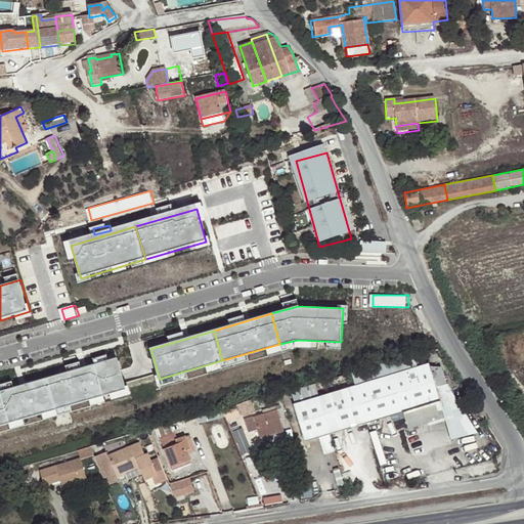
[(46,378),(55,407),(126,387),(117,356),(46,378)]
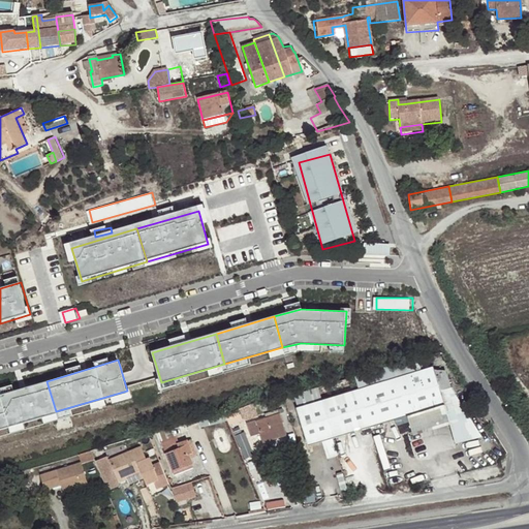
[(407,416),(445,406),(434,369),(397,379),(407,416)]
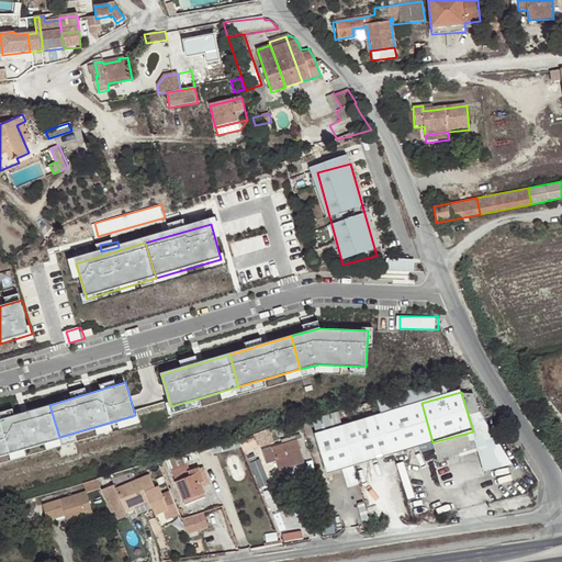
[(433,442),(422,403),(382,415),(393,454),(433,442)]
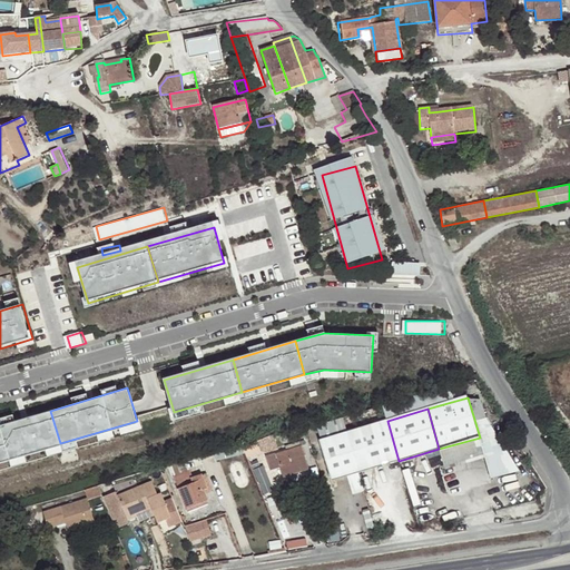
[(50,411),(0,425),(0,461),(60,443),(50,411)]
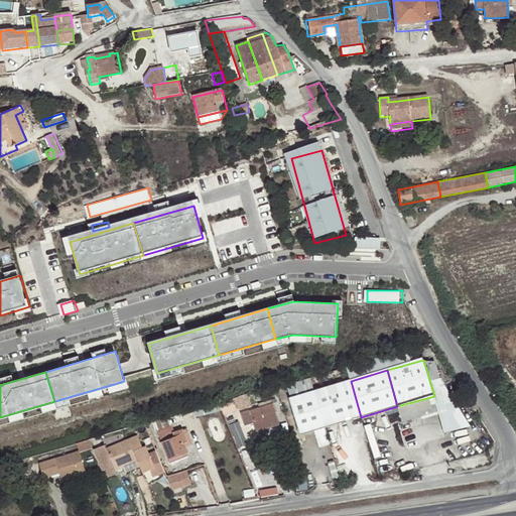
[(292,393),(315,388),(312,379),(290,384),(292,393)]
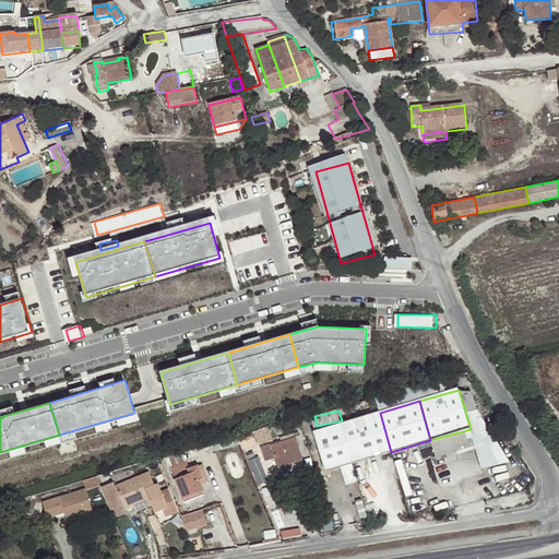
[(391,452),(380,413),(341,424),(352,463),(391,452)]
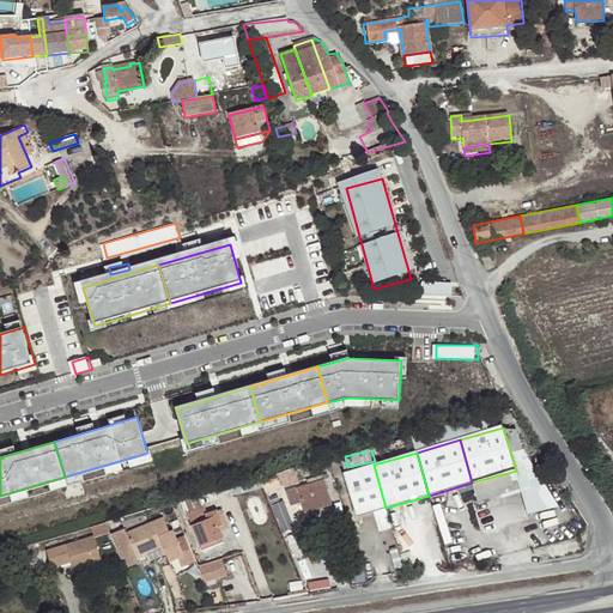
[(357,516),(386,508),(374,465),(344,473),(357,516)]
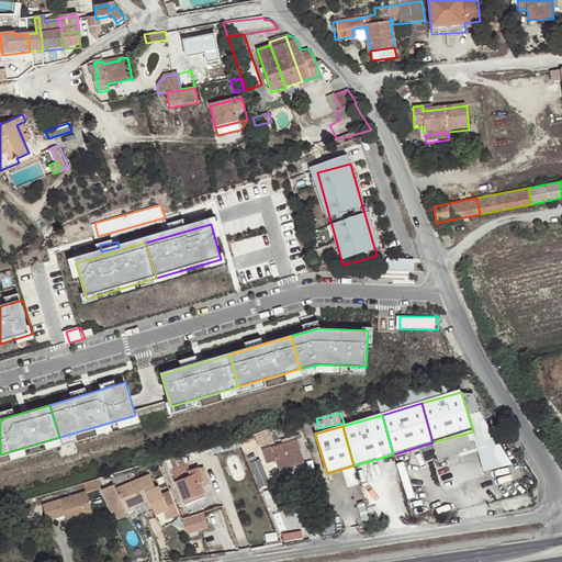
[(243,447),(239,439),(212,447),(214,454),(243,447)]
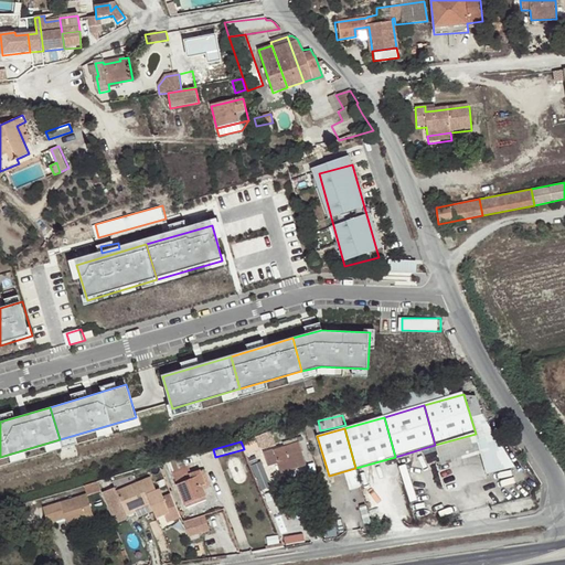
[(306,464),(298,441),(262,454),(267,467),(278,462),(281,470),(306,464)]
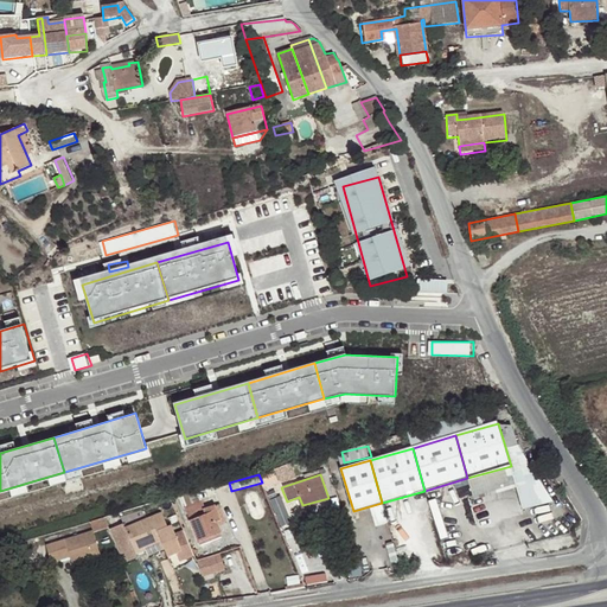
[(180,494),(185,508),(202,502),(197,491),(180,494)]
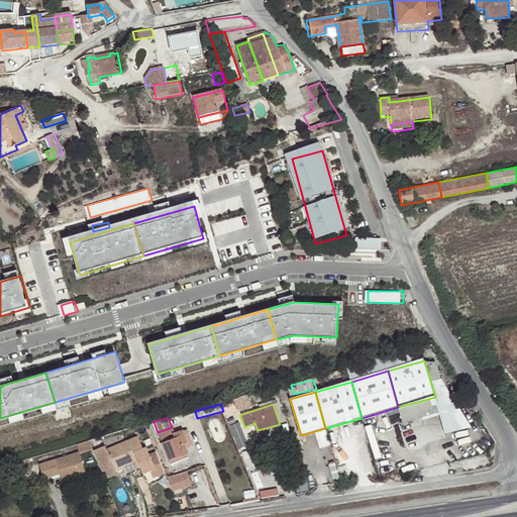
[(172,427),(158,432),(170,460),(189,453),(186,446),(185,443),(188,442),(183,430),(174,434),(172,427)]
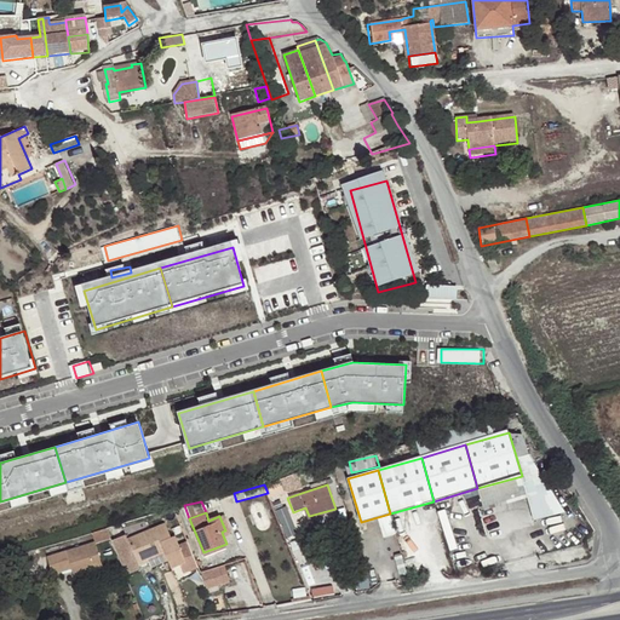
[(225,515),(219,516),(225,530),(222,532),(223,535),(231,532),(225,515)]
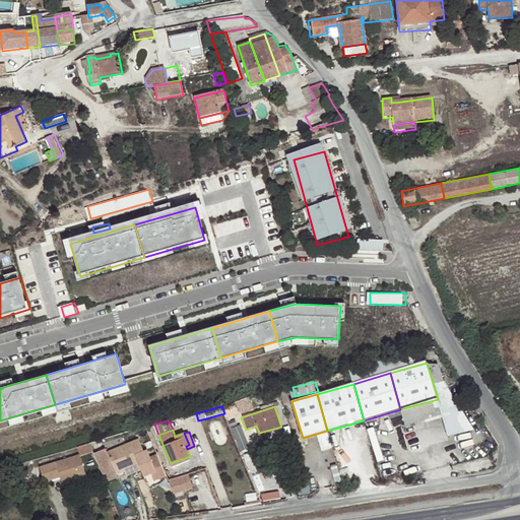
[(135,455),(144,451),(138,439),(108,452),(116,474),(125,470),(125,469),(138,463),(135,455)]
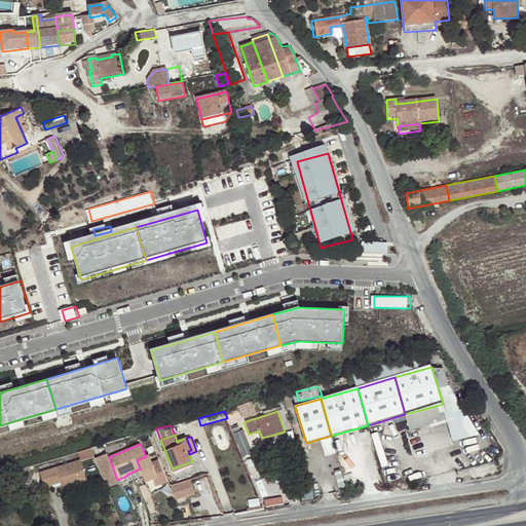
[(83,458),(96,456),(94,448),(81,450),(83,458)]
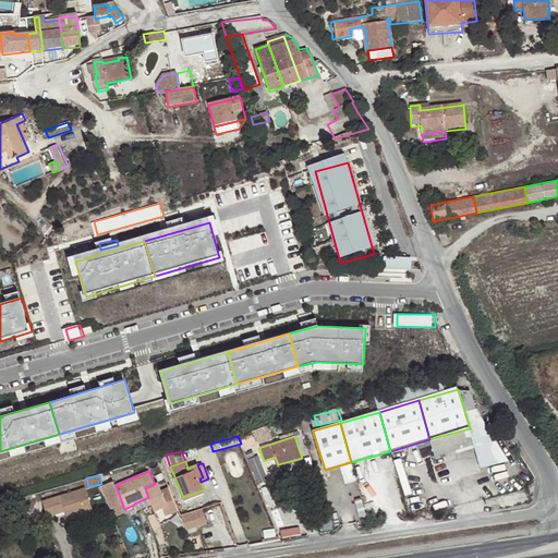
[(155,484),(145,488),(148,497),(152,505),(155,512),(162,509),(168,507),(171,514),(179,511),(169,488),(161,490),(158,483),(155,484)]
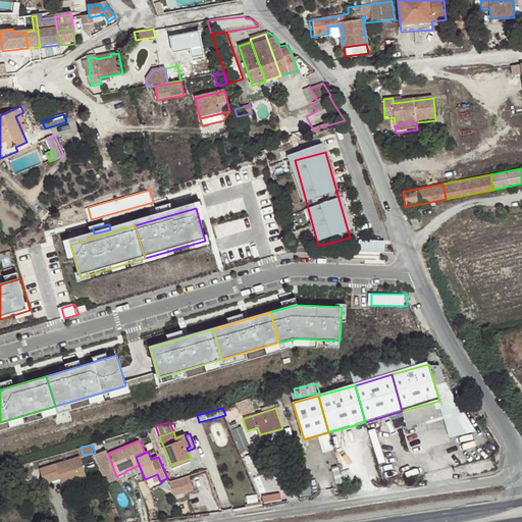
[(45,483),(53,481),(51,473),(59,471),(61,479),(63,484),(87,477),(81,456),(41,469),(45,483)]
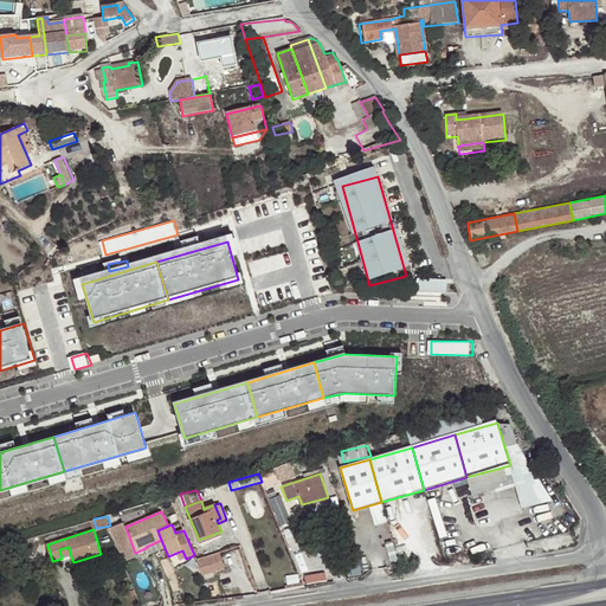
[(221,532),(199,540),(200,545),(223,536),(221,532)]
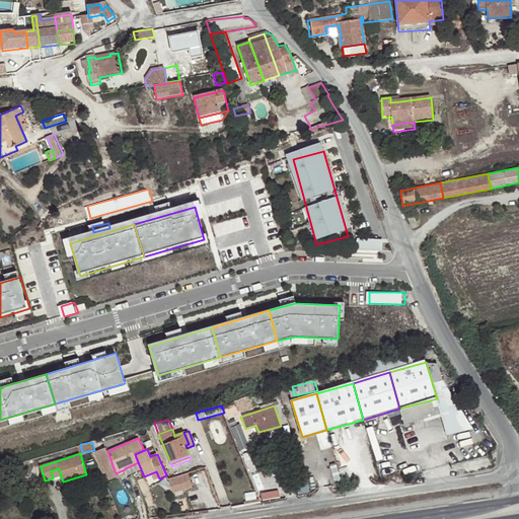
[(128,475),(141,469),(138,462),(125,468),(125,469),(128,475)]
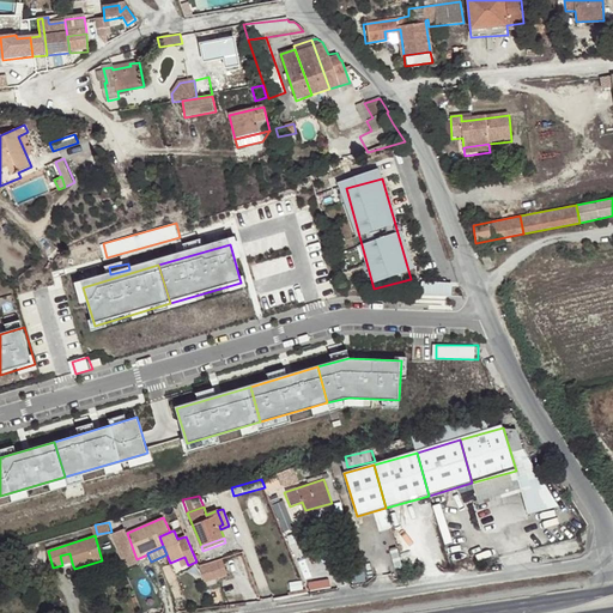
[(60,556),(62,565),(72,563),(70,553),(60,556)]
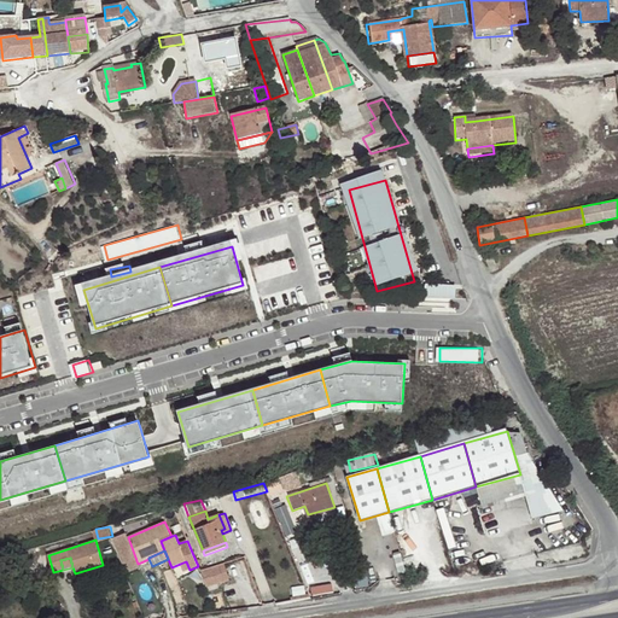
[(180,564),(184,572),(190,570),(186,561),(180,564)]
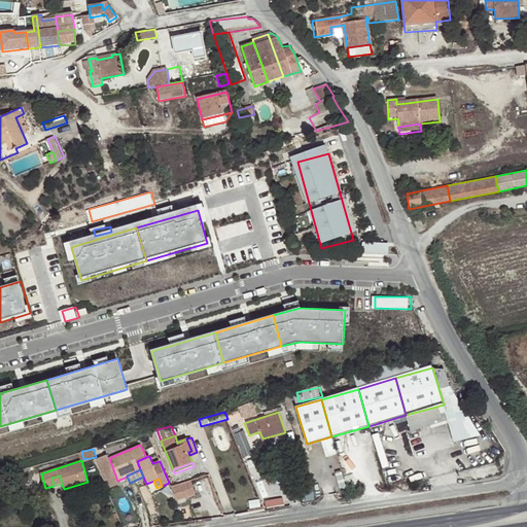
[(187,497),(196,494),(191,481),(182,483),(187,497)]
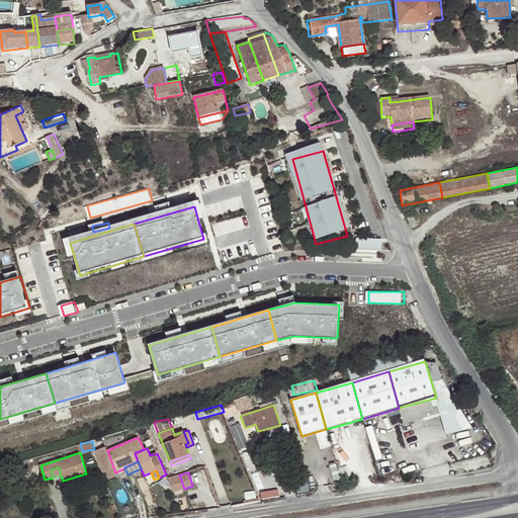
[(173,492),(184,489),(179,475),(171,478),(169,478),(173,492)]
